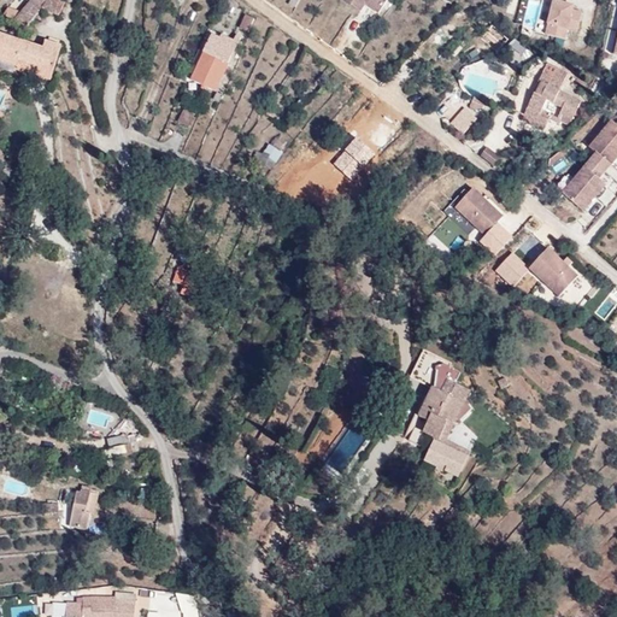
[(25,29),(41,9),(42,7),(33,0),(31,0),(21,13),(12,11),(4,17),(16,21),(25,29)]
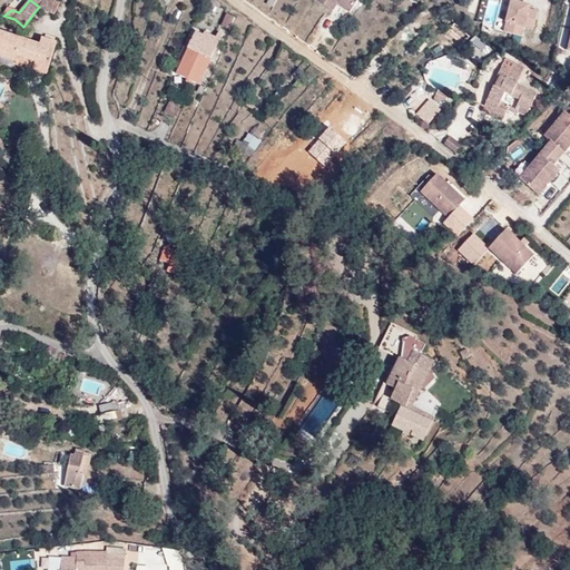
[(55,16),(60,2),(53,0),(30,0),(39,7),(38,8),(55,16)]
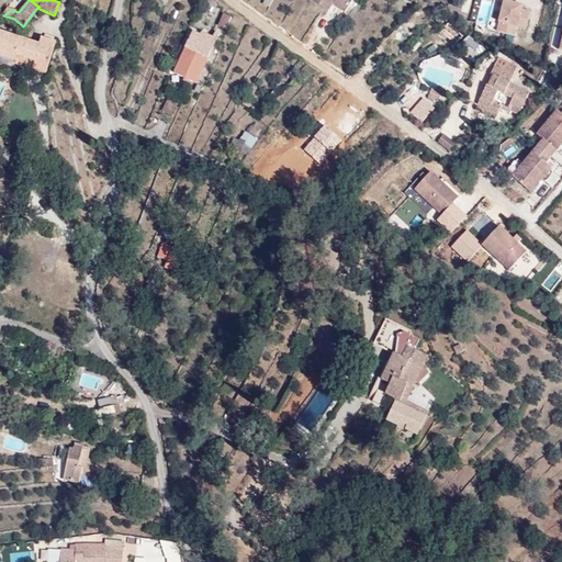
[(310,0),(327,12),(333,3),(346,12),(352,0),(310,0)]
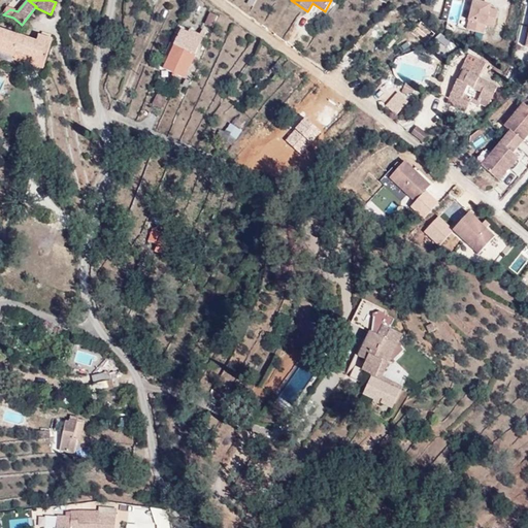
[(472,1),(466,30),(485,34),(486,28),(488,28),(488,26),(495,27),(499,10),(491,8),(492,6),(472,1)]
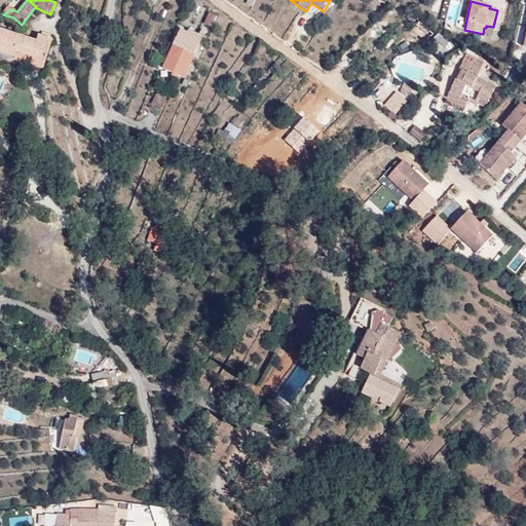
[(210,13),(204,24),(213,27),(217,16),(210,13)]
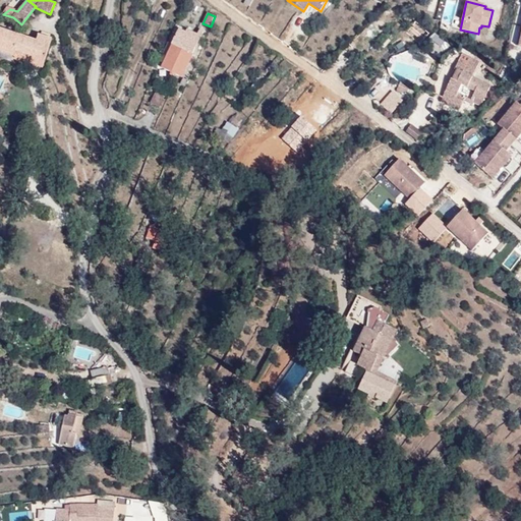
[(43,68),(52,41),(49,40),(41,37),(39,36),(37,42),(0,30),(0,52),(13,57),(15,52),(33,57),(32,62),(31,65),(43,68)]
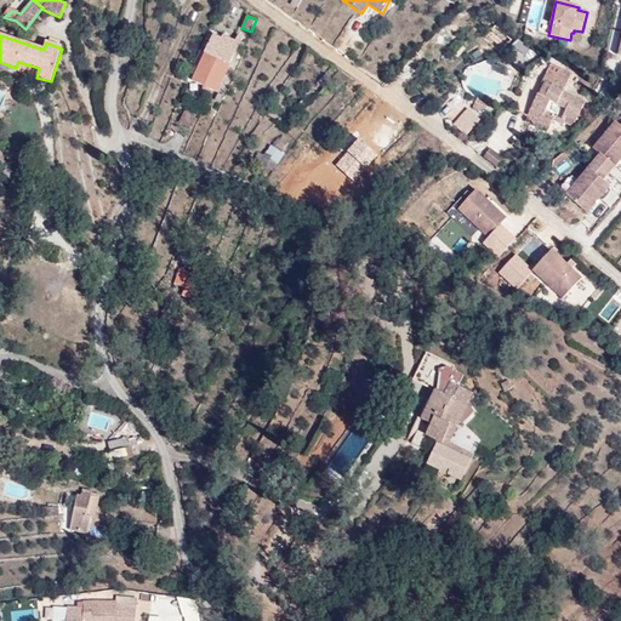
[(226,41),(214,35),(193,81),(217,92),(243,38),(238,36),(235,41),(227,38),(226,41)]
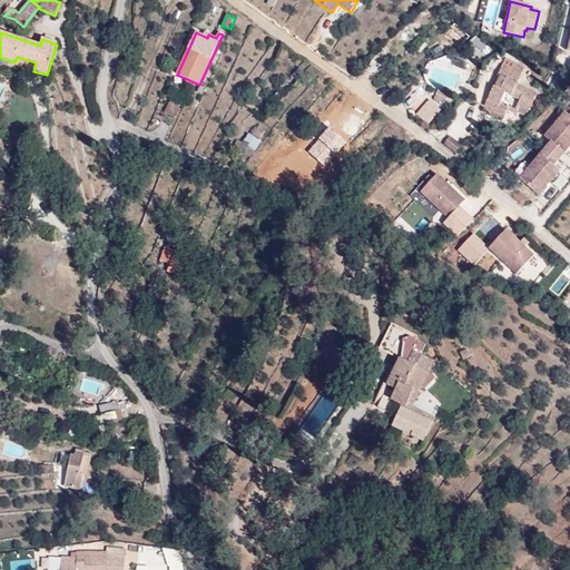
[(35,68),(36,62),(17,57),(15,62),(35,68)]
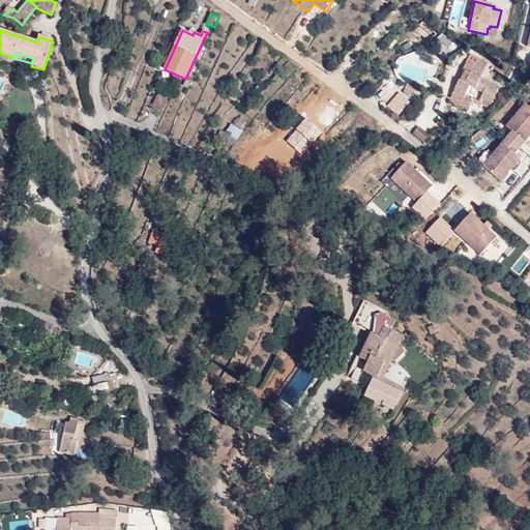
[(488,63),(470,55),(463,69),(464,70),(450,99),(469,109),(472,101),(473,99),(474,98),(466,94),(470,86),(483,92),(481,97),(483,98),(481,102),(490,107),(499,87),(480,78),(488,63)]
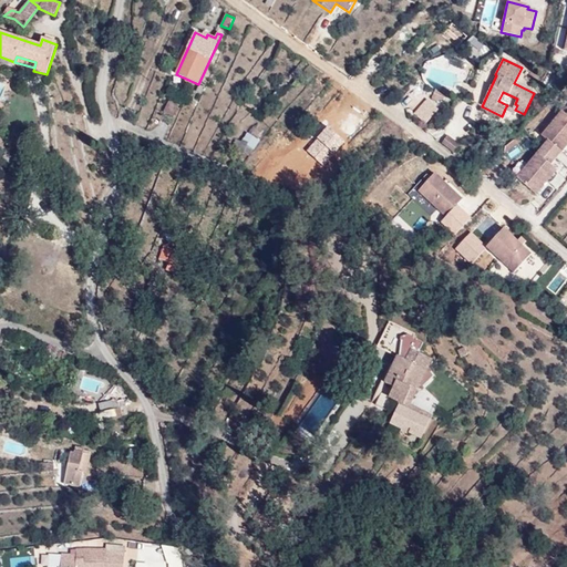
[(446,94),(435,90),(431,99),(442,103),(446,94)]
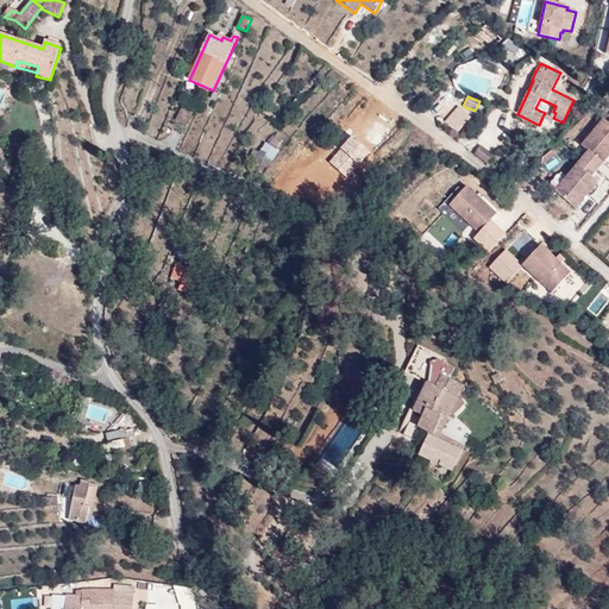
[(193,113),(183,108),(177,121),(187,126),(193,113)]
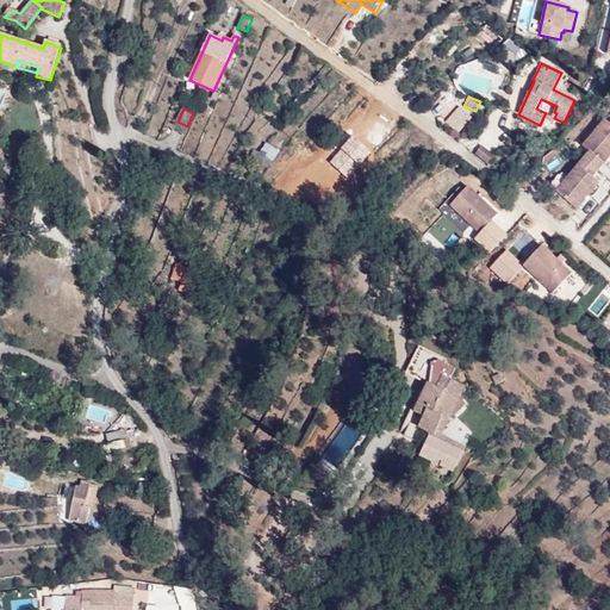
[(540,125),(518,114),(516,119),(537,129),(540,125)]
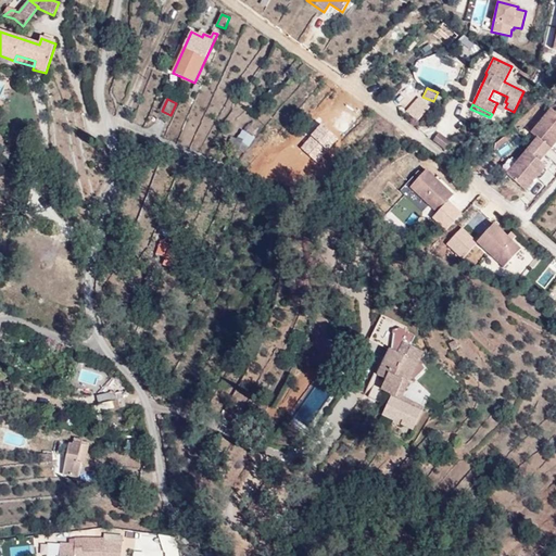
[(555,113),(552,110),(531,134),(538,139),(532,144),(545,155),(555,141),(555,113)]
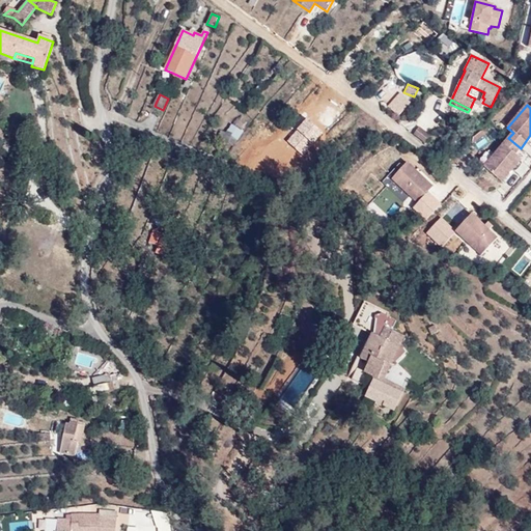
[(420,127),(414,134),(425,142),(431,135),(420,127)]
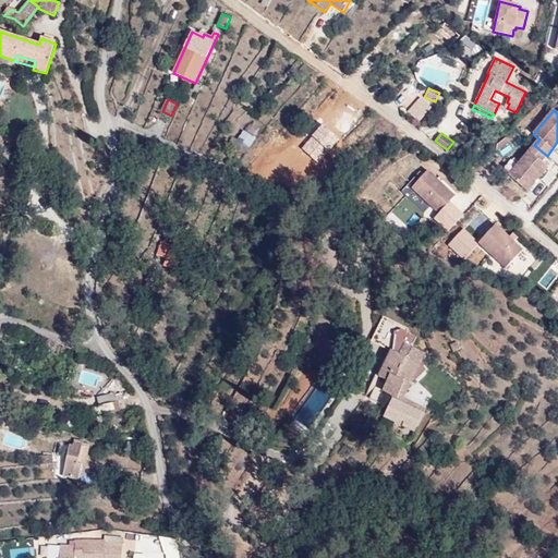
[(244,143),(233,138),(229,146),(240,152),(244,143)]
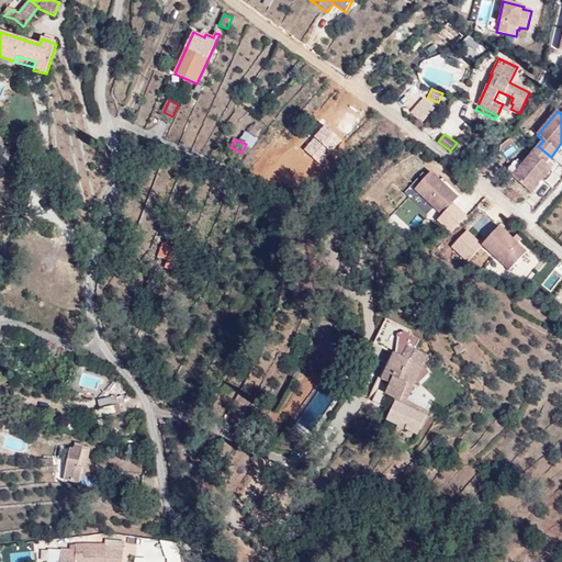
[(551,157),(538,146),(521,166),(513,177),(531,193),(552,169),(546,164),(551,157)]
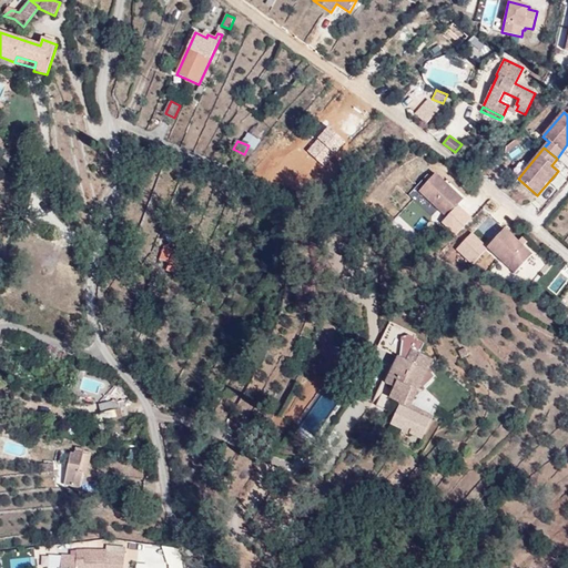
[(520,163),(511,173),(518,179),(527,168),(520,163)]
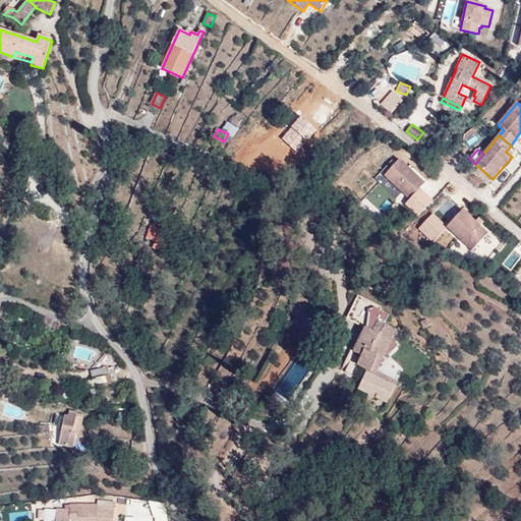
[(401,160),(386,177),(411,199),(426,183),(401,160)]
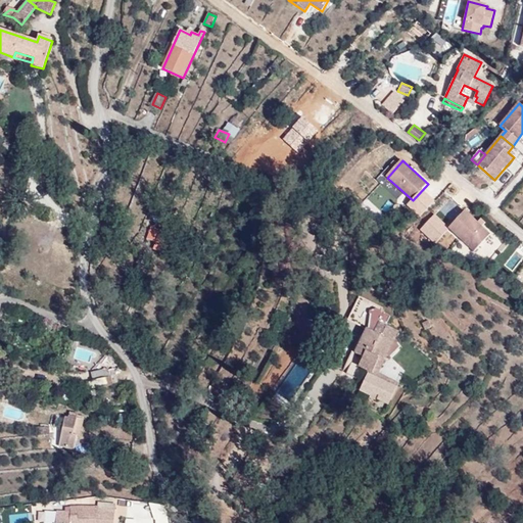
[(466,212),(449,230),(474,253),(491,235),(466,212)]
